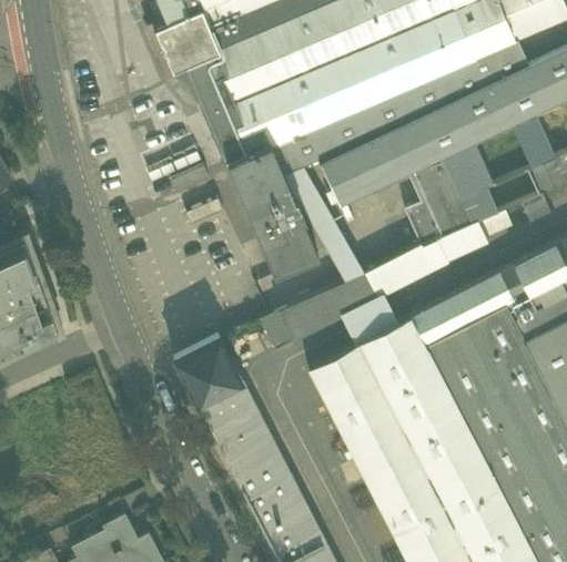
[(185,67),(228,165),(269,146),(282,176),(284,175),(303,167),(317,161),(340,206),(566,98),(566,49),(526,69),(515,42),(517,41),(566,19),(566,0),(155,0),(158,4),(150,8),(158,27),(165,23),(166,24),(166,26),(189,17),(205,57),(185,65),(185,67)]
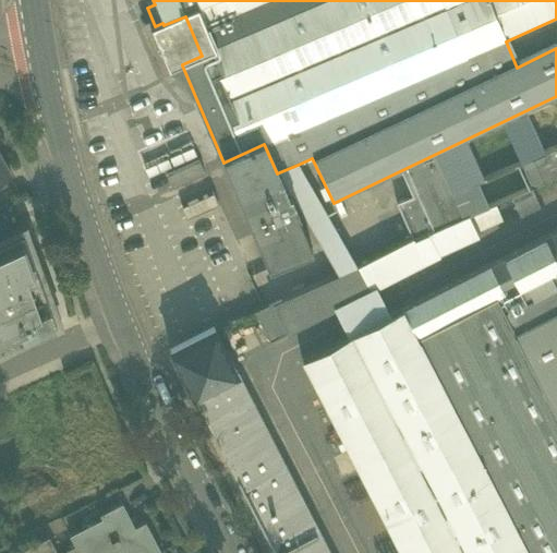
[(169,71),(182,65),(182,64),(202,56),(185,16),(164,25),(164,24),(152,28),(169,71)]
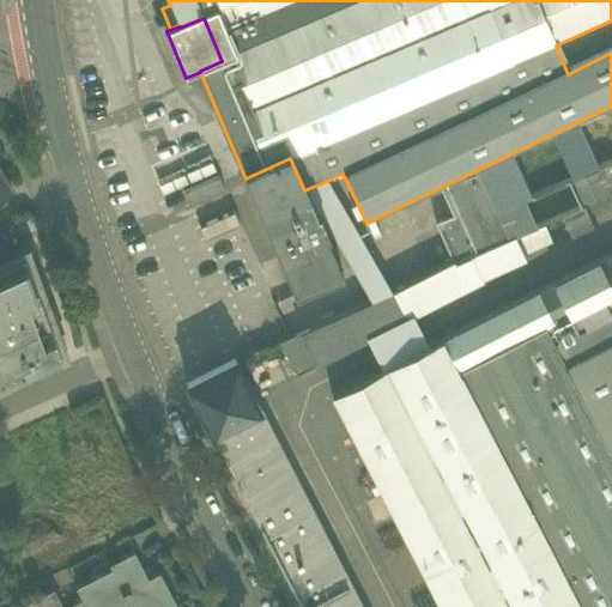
[(454,263),(455,267),(471,261),(516,241),(563,220),(585,211),(611,198),(611,111),(573,129),(573,131),(441,188),(441,189),(454,218),(437,225),(454,263)]
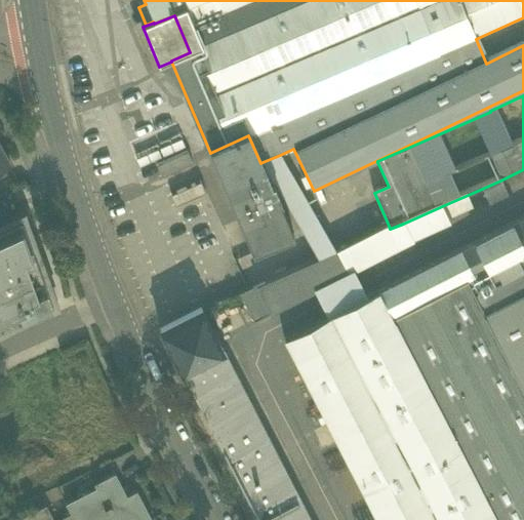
[(272,186),(263,162),(260,163),(248,135),(210,153),(252,254),(294,237),(280,205),(282,204),(274,186),(272,186)]
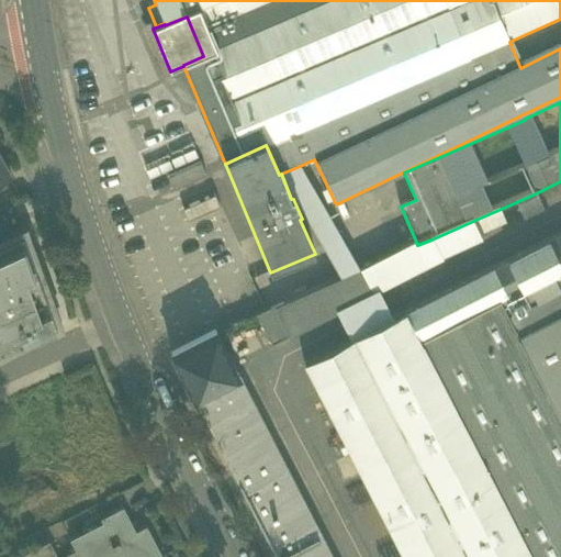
[(0,159),(0,187),(12,180),(0,159)]
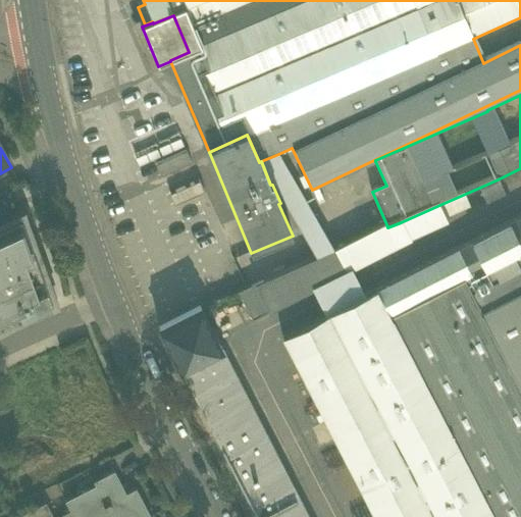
[(157,167),(162,178),(192,165),(187,154),(157,167)]
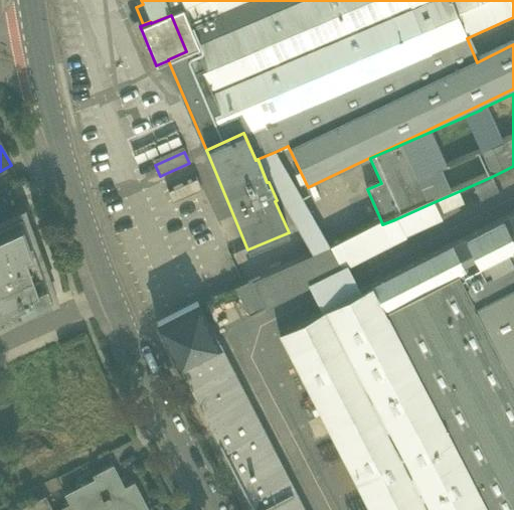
[(275,152),(258,159),(313,257),(313,256),(324,280),(309,288),(322,314),(361,294),(348,269),(341,272),(330,248),(330,247),(275,152)]
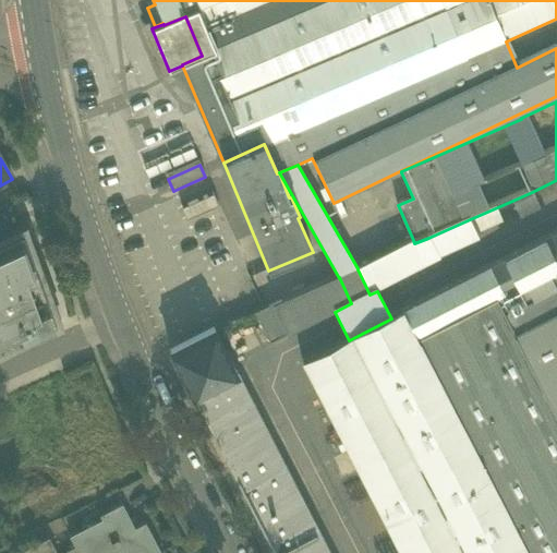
[(512,201),(521,220),(541,211),(532,192),(512,201)]
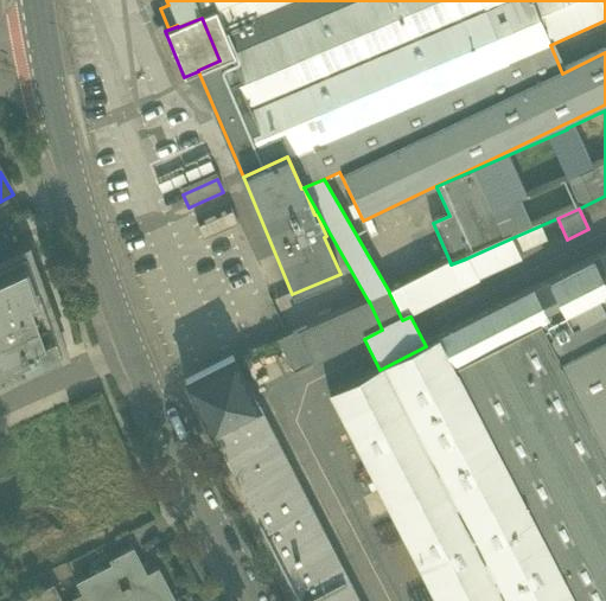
[(204,242),(238,227),(233,213),(198,229),(204,242)]
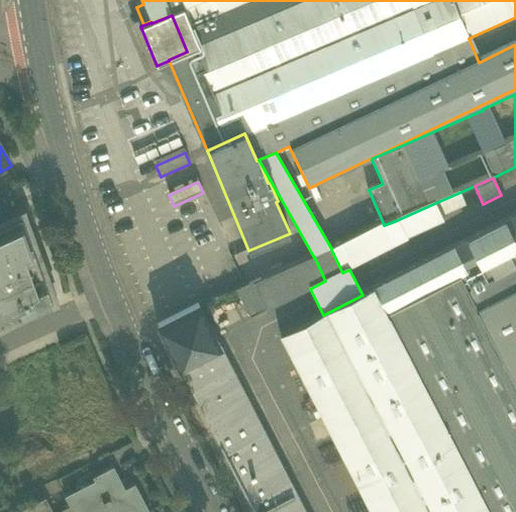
[(435,203),(397,220),(406,238),(443,222),(435,203)]
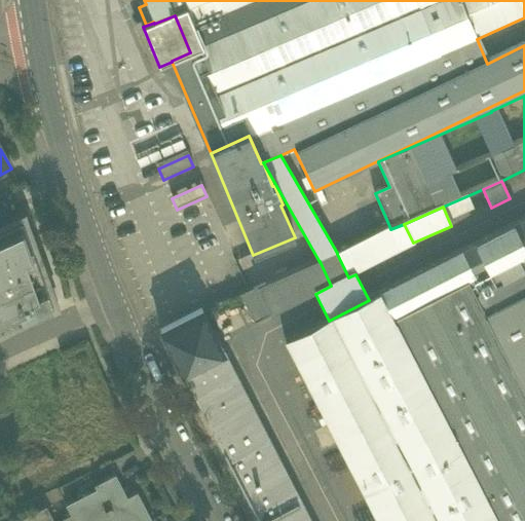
[(0,232),(22,223),(52,308),(59,306),(26,214),(0,226),(0,232)]
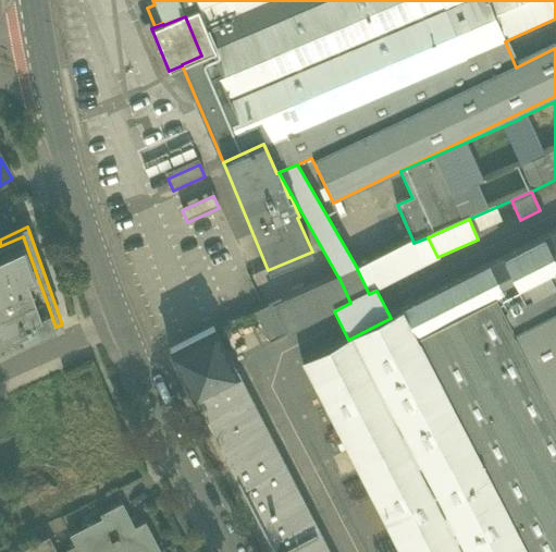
[(304,363),(399,551),(555,551),(555,314),(515,335),(505,317),(521,308),(514,294),(508,292),(523,284),(533,302),(555,290),(555,233),(492,267),(491,266),(391,318),(348,340),(304,363)]
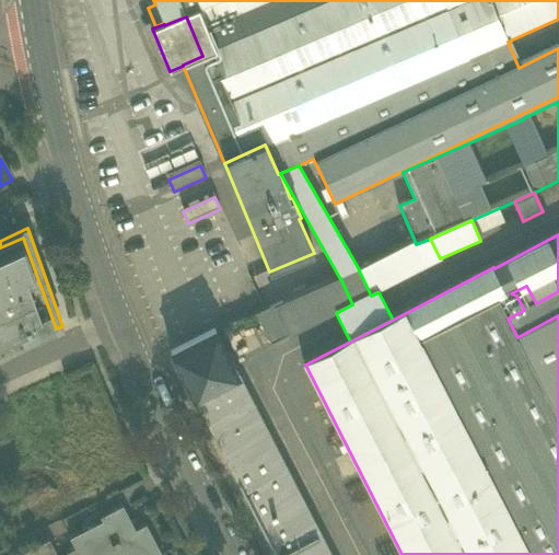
[(0,354),(56,328),(23,238),(0,247),(0,354)]
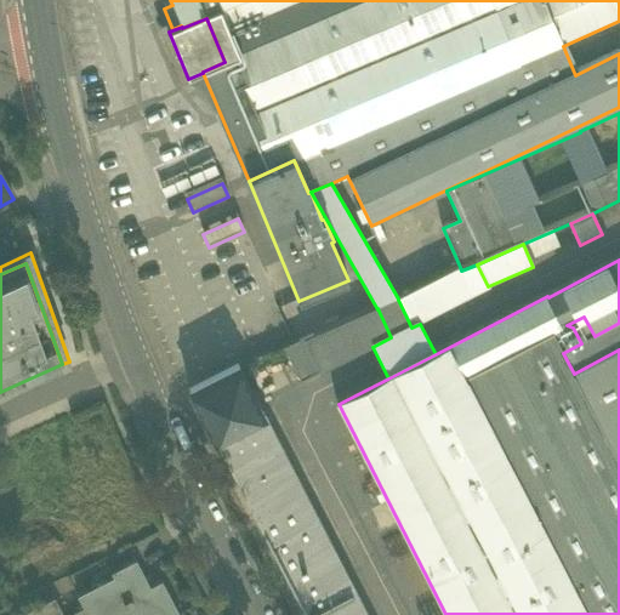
[(398,300),(411,328),(420,324),(489,289),(488,286),(477,265),(461,271),(460,267),(398,299),(398,300)]
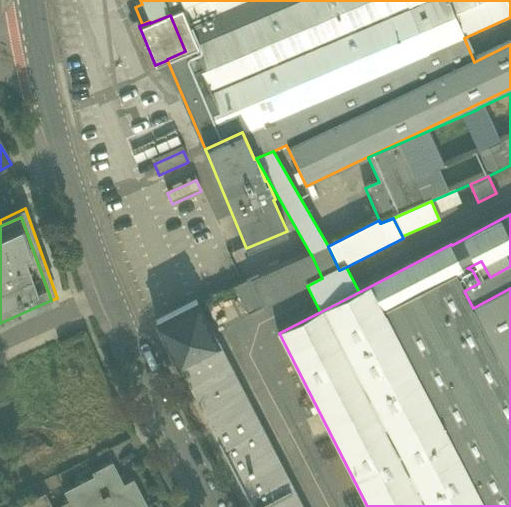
[(237,293),(249,316),(307,286),(322,278),(311,254),(311,255),(237,293)]
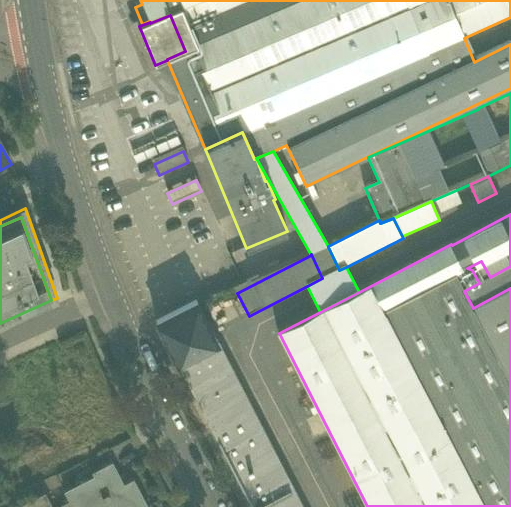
[(510,266),(490,277),(481,261),(467,268),(472,270),(479,283),(464,291),(473,308),(510,288),(510,266)]
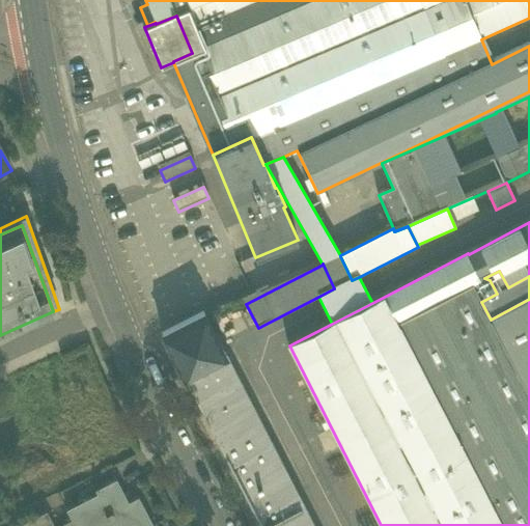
[(59,309),(53,311),(0,335),(0,342),(61,314),(59,309)]
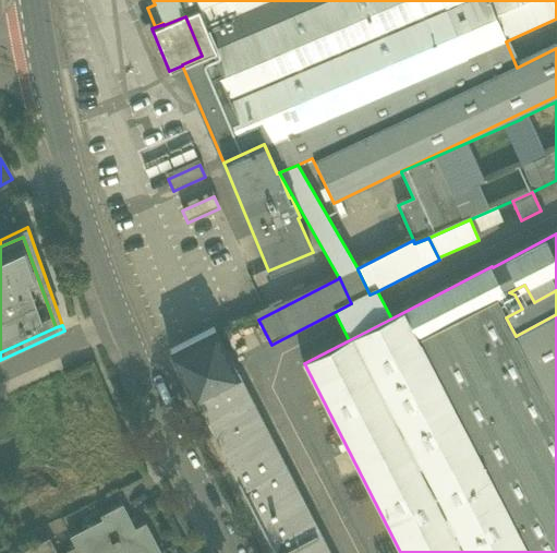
[(183,376),(194,398),(237,376),(214,332),(171,353),(183,376)]
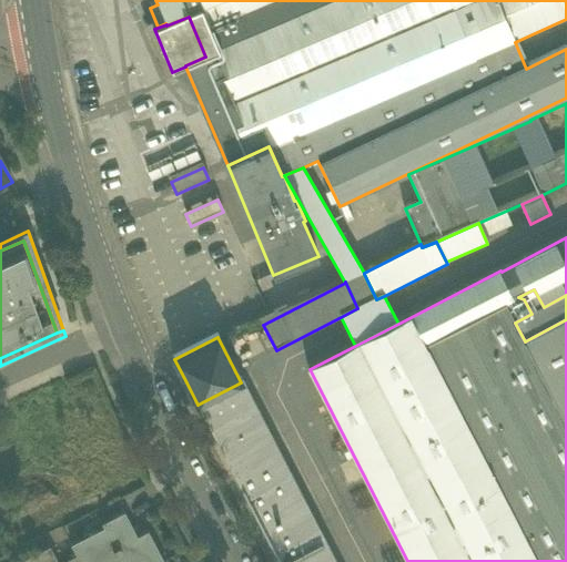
[(198,405),(277,561),(333,561),(241,382),(198,405)]
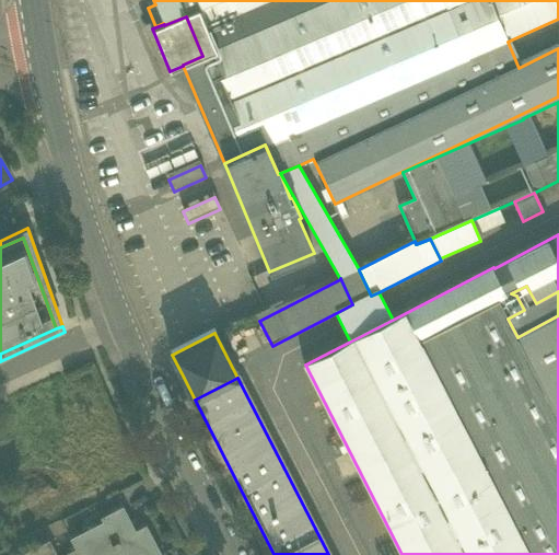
[(71,541),(77,553),(78,554),(161,554),(147,528),(136,533),(124,509),(102,520),(103,523),(71,541)]
